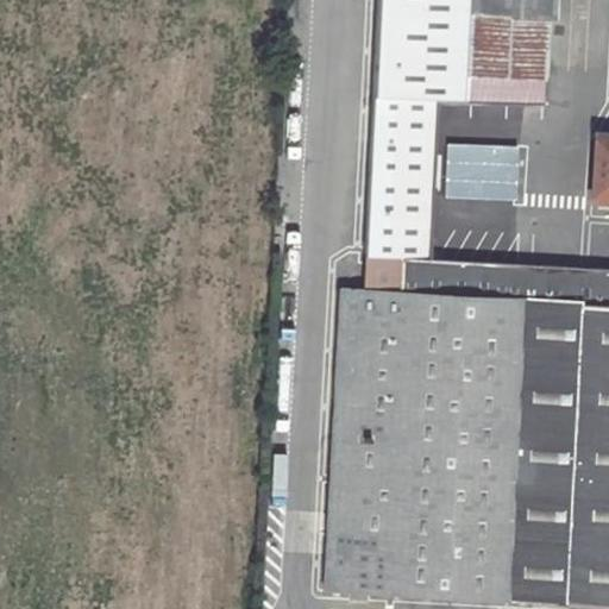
[(381,0),(368,234),(428,237),(435,104),(439,0),(381,0)]
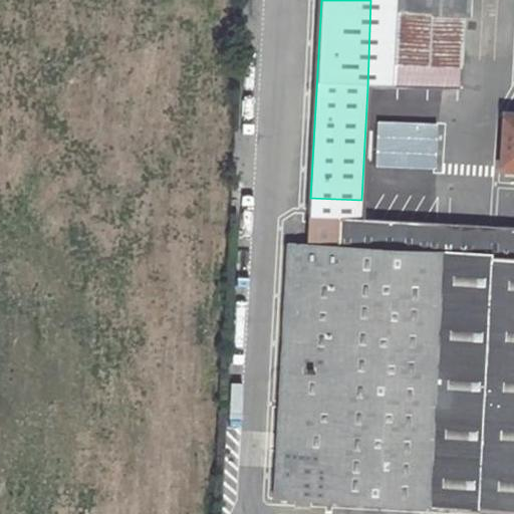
[(465,0),(370,0),(367,87),(460,90),(465,0)]
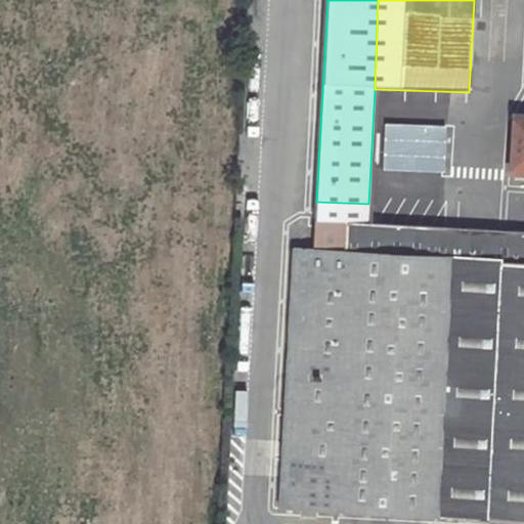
[(511,173),(523,173),(523,117),(512,118),(511,173)]
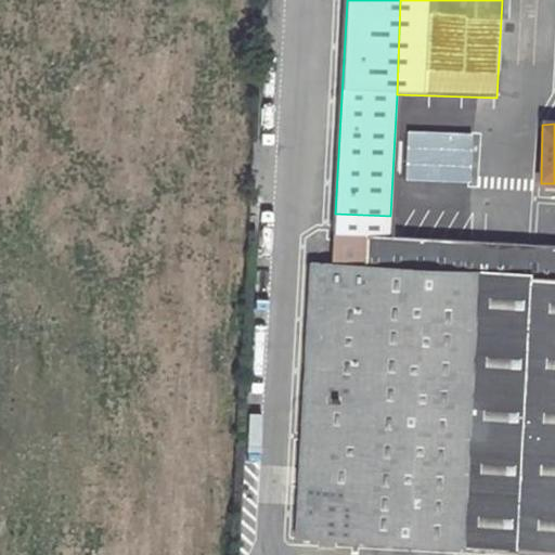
[(400,129),(400,180),(466,180),(466,130),(400,129)]
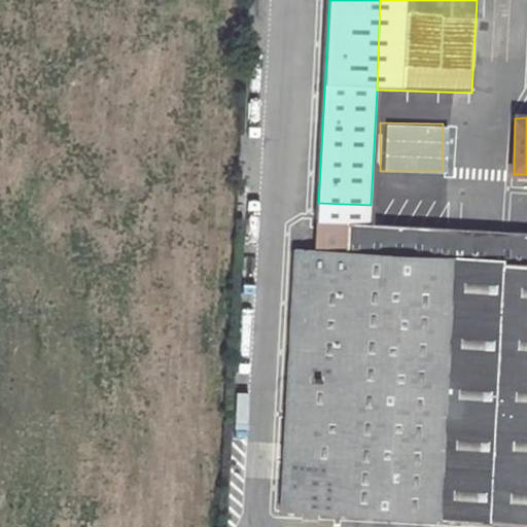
[(371,205),(318,203),(317,220),(346,221),(344,252),(294,249),(280,510),(526,521),(526,260),(369,253),(371,205)]
